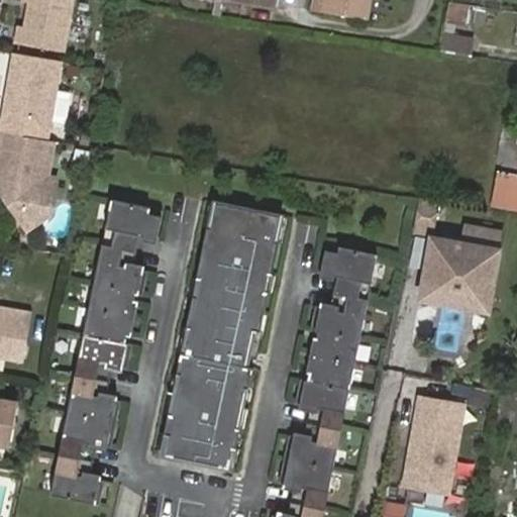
[(72,0),(27,0),(23,27),(17,26),(14,42),(64,52),(72,0)]
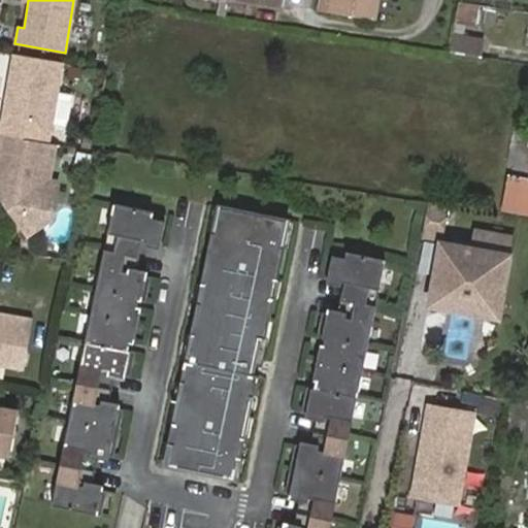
[(371,21),(375,0),(321,0),(320,8),(328,10),(371,21)]
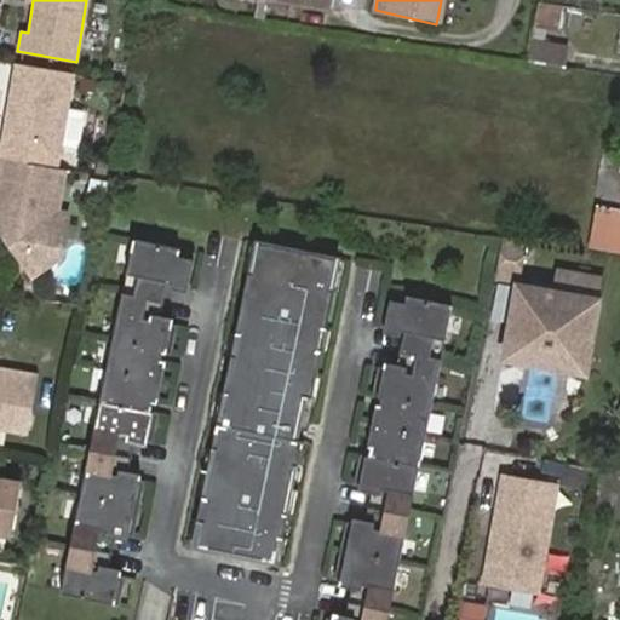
[(541,0),(528,62),(578,70),(580,50),(545,44),(547,36),(558,38),(560,30),(572,32),(577,6),(541,0)]
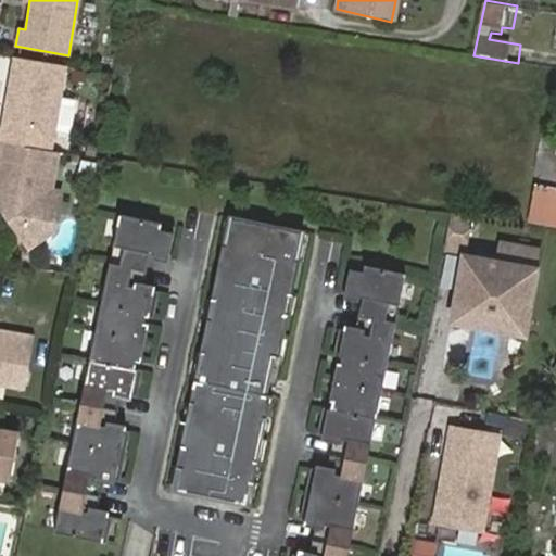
[(65,66),(14,57),(0,139),(0,142),(14,146),(51,152),(65,66)]
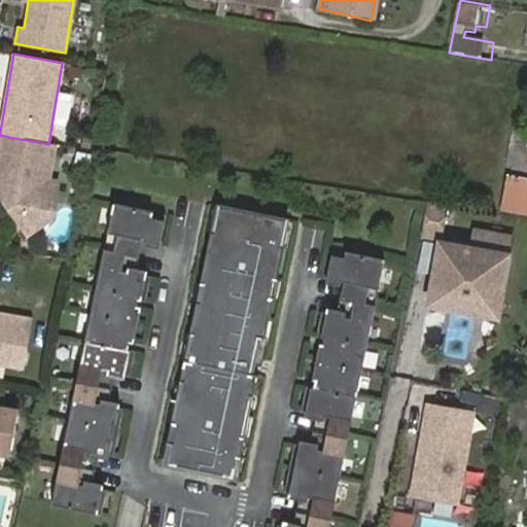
[(526,129),(522,129),(515,167),(526,169),(526,129)]
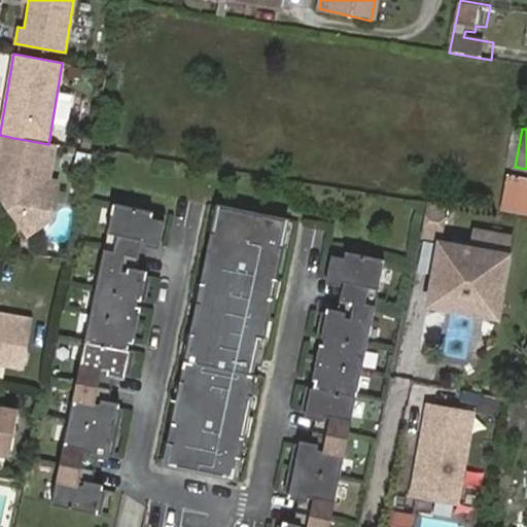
[(13,138),(0,135),(0,152),(1,153),(0,159),(0,196),(1,199),(13,138)]
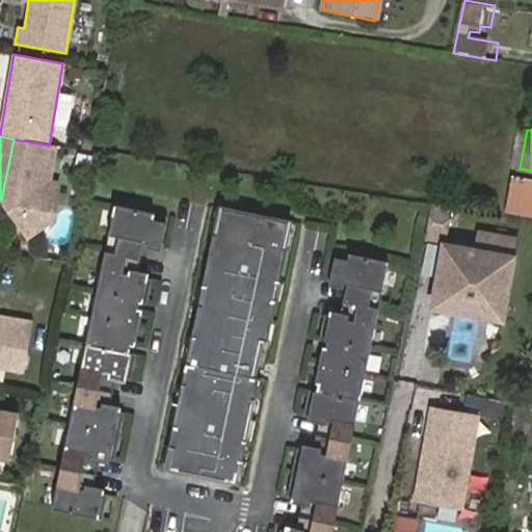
[(49,145),(14,139),(1,201),(11,216),(12,216),(53,221),(60,184),(52,182),(58,147),(49,145)]
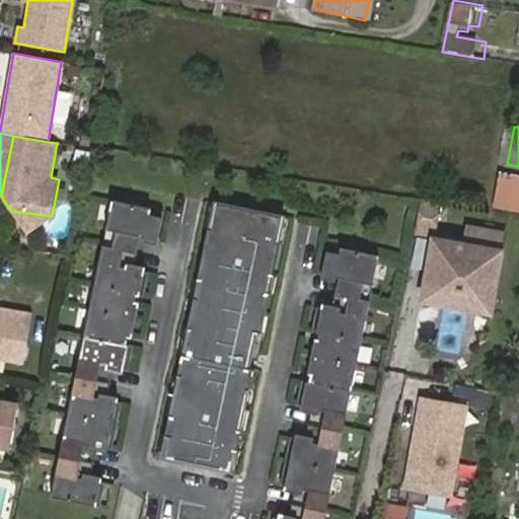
[(518,178),(504,176),(499,207),(518,209),(518,178)]
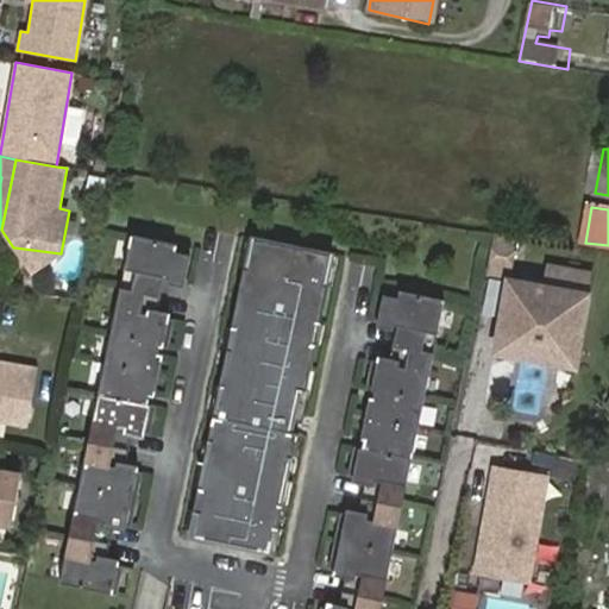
[(155,391),(163,350),(159,350),(161,341),(170,344),(176,315),(158,312),(167,274),(186,277),(193,243),(133,231),(61,578),(119,590),(125,562),(107,558),(115,520),(132,523),(144,468),(126,464),(135,426),(152,429),(158,401),(149,400),(151,391),(155,391)]
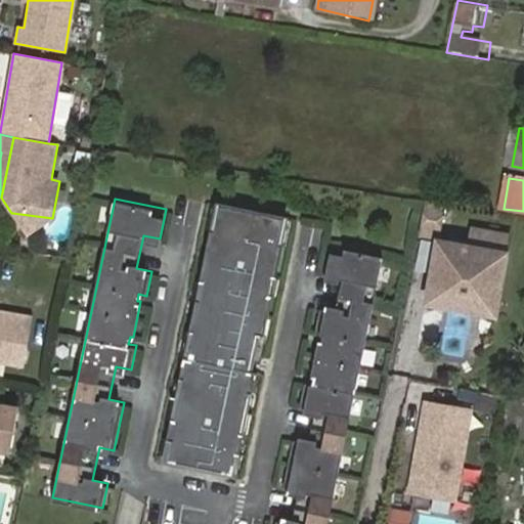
[(425,199),(420,231),(439,234),(445,203),(425,199)]
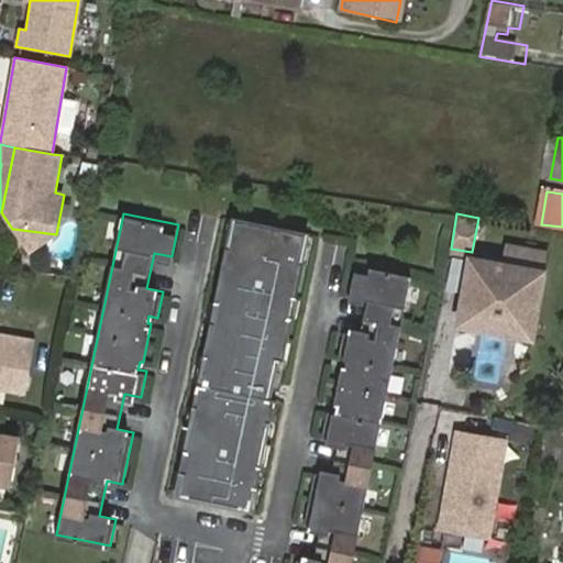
[(254,504),(311,233),(233,217),(177,488),(254,504)]
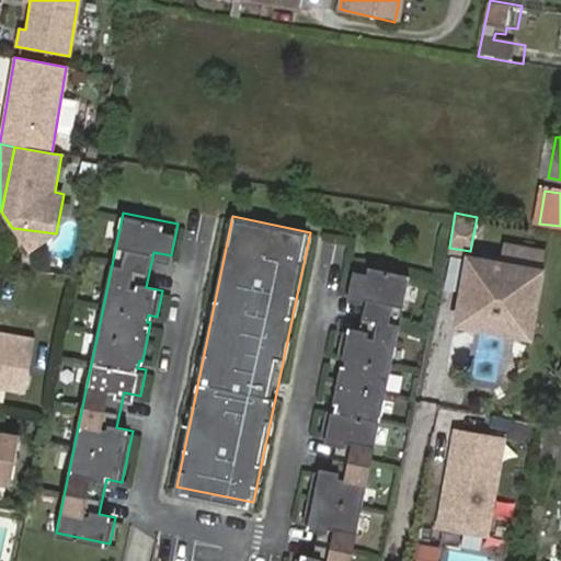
[(56,233),(13,228),(29,252),(56,233)]
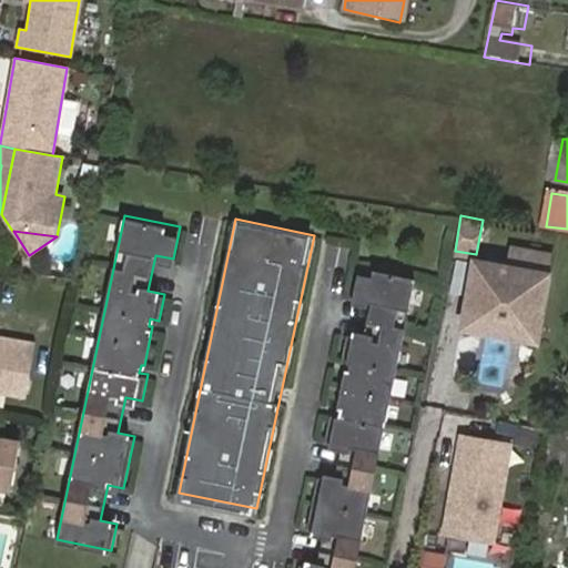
[(510,267),(476,261),(464,325),(535,338),(550,255),(514,249),(510,267)]
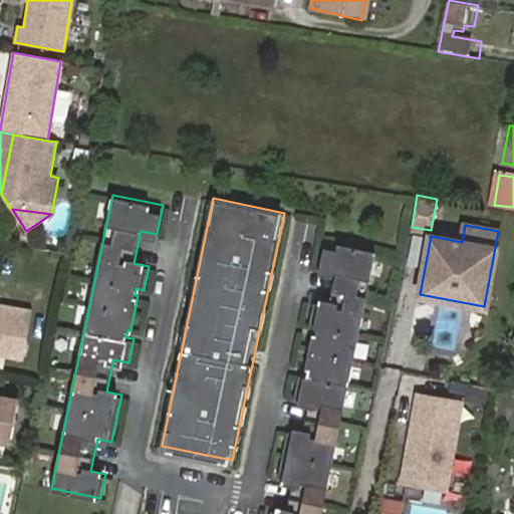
[(321,513),(376,250),(326,239),(320,268),(336,272),(330,304),(315,301),(310,325),(317,326),(316,333),(313,332),(306,367),(309,368),(307,375),(300,373),(295,398),(310,401),(303,433),(288,430),(278,477),(293,480),(286,512),(272,509),(270,513),(321,513)]
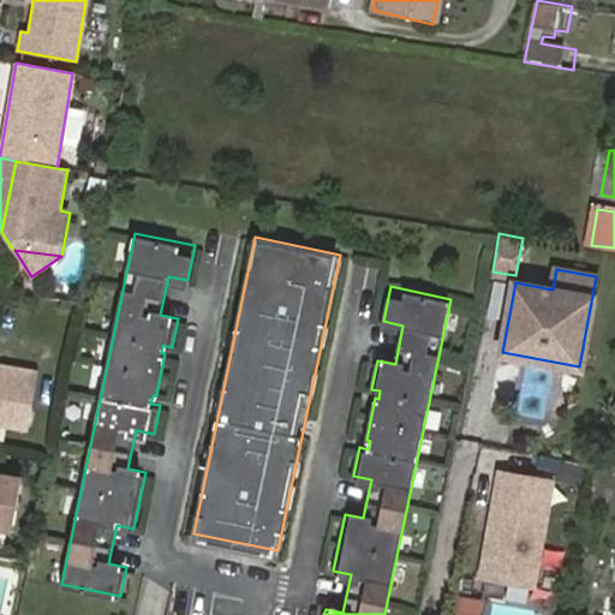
[(0,368),(0,375),(17,378),(18,372),(0,368)]
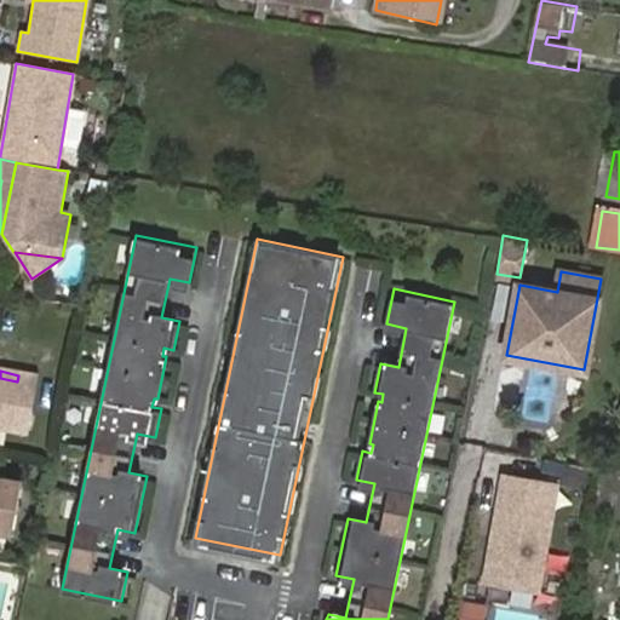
[(0,378),(0,431),(26,437),(38,379),(18,375),(17,382),(0,378)]
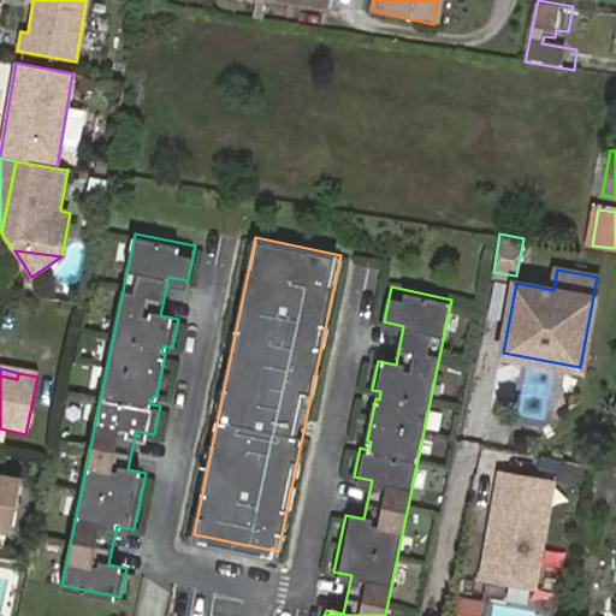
[(497,526),(492,526),(485,563),(535,573),(554,481),(503,472),(493,515),(498,517),(497,526)]
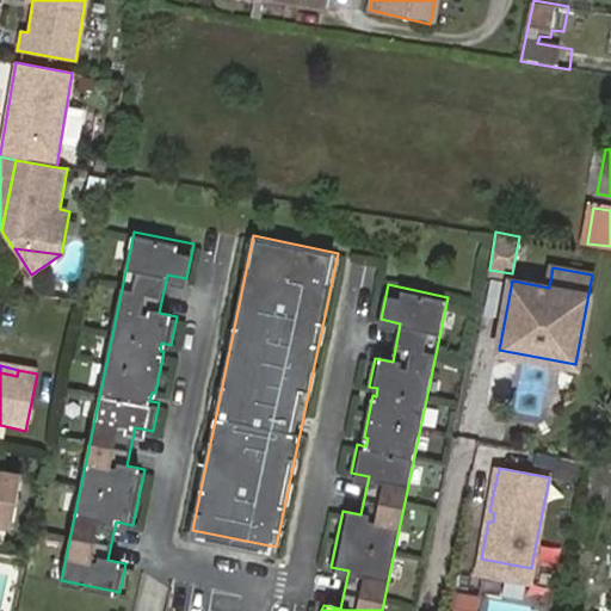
[(0,530),(7,532),(18,479),(0,474),(0,530)]
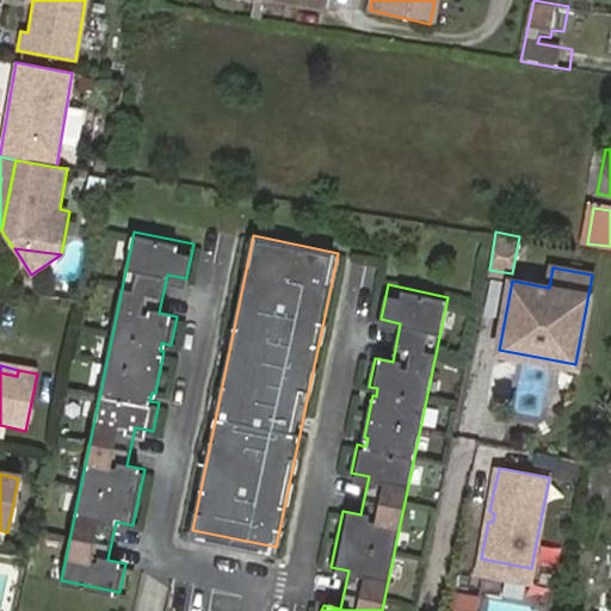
[(476,610),(481,596),(455,590),(450,610),(476,610)]
